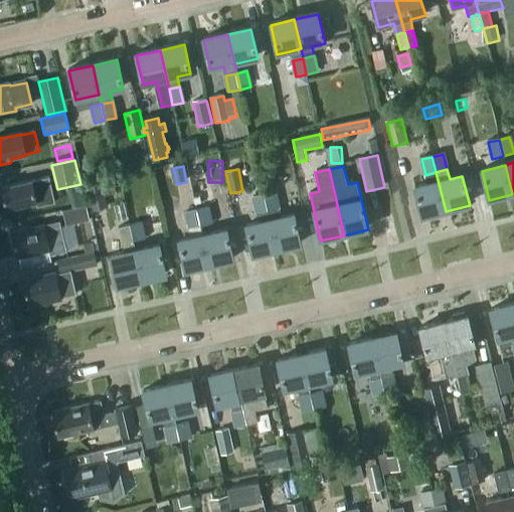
[(427,185),(414,188),(422,217),(446,211),(436,172),(425,175),(427,185)]
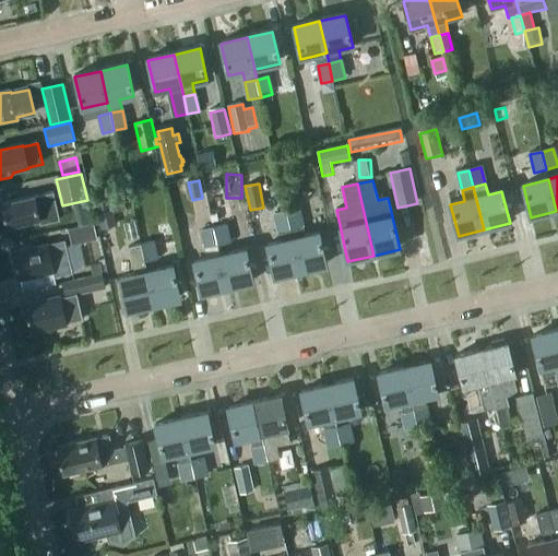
[(54,194),(35,199),(35,198),(2,205),(8,228),(39,221),(40,226),(60,222),(54,194)]
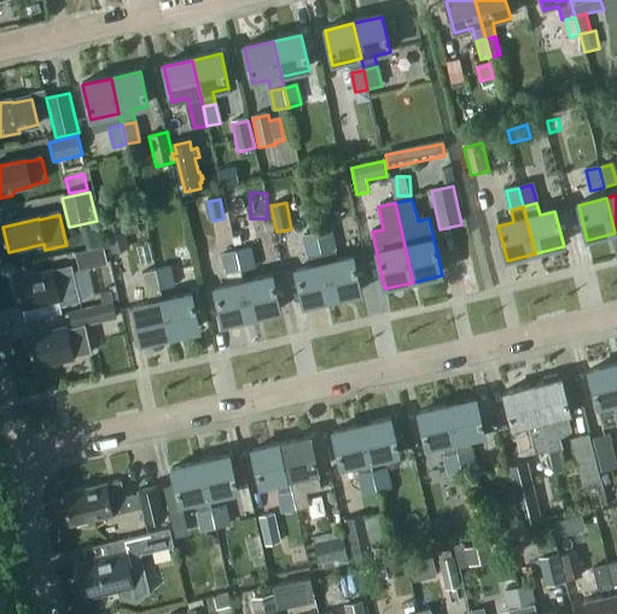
[(106,226),(112,255),(129,251),(126,237),(139,233),(137,218),(106,226)]
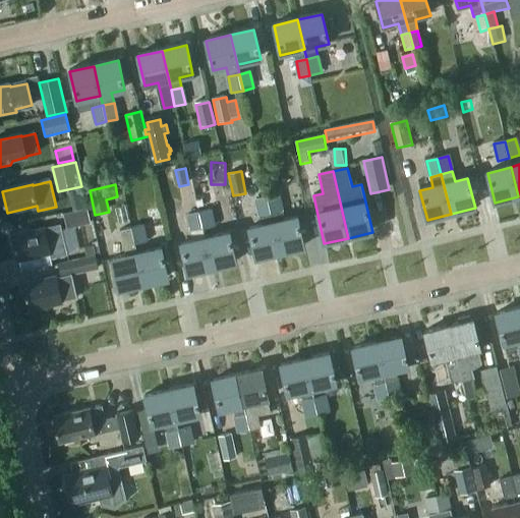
[(279,195),(268,197),(271,214),(282,211),(279,195)]
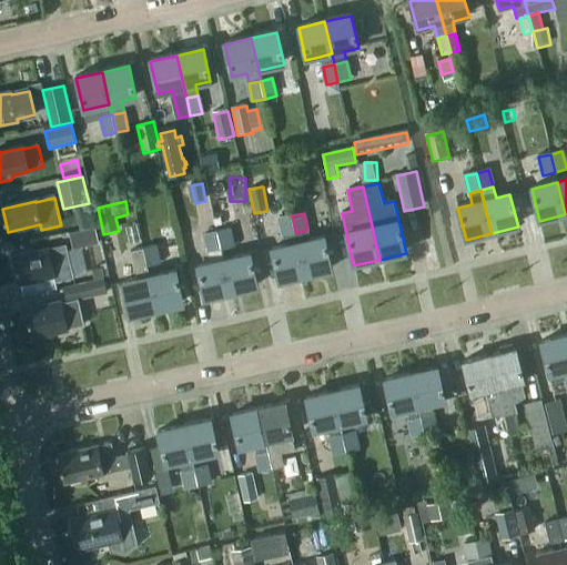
[(292,215),(280,219),(284,235),(295,233),(292,215)]
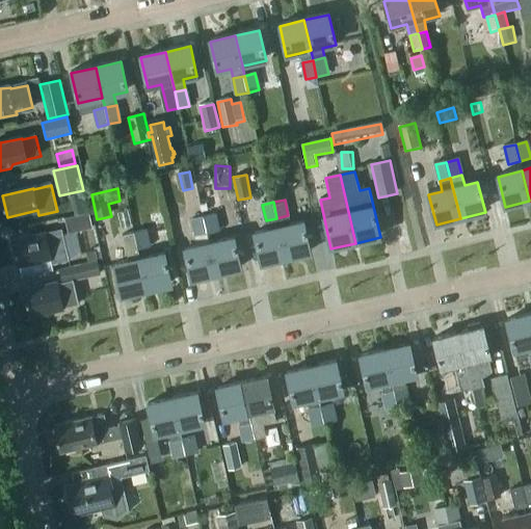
[(89,214),(65,219),(69,234),(93,230),(93,229),(89,214)]
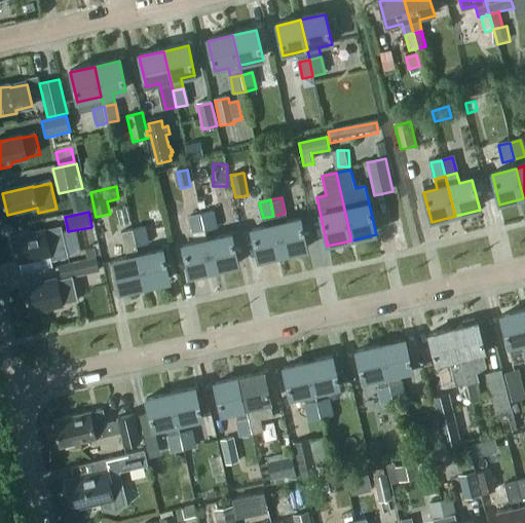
[(213,213),(200,216),(204,232),(216,230),(213,213)]
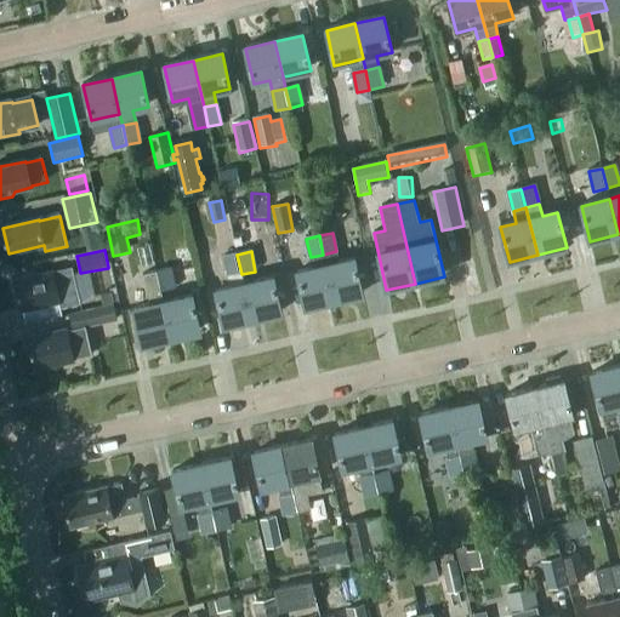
[(336,251),(323,255),(334,302),(363,295),(356,260),(340,263),(336,251)]
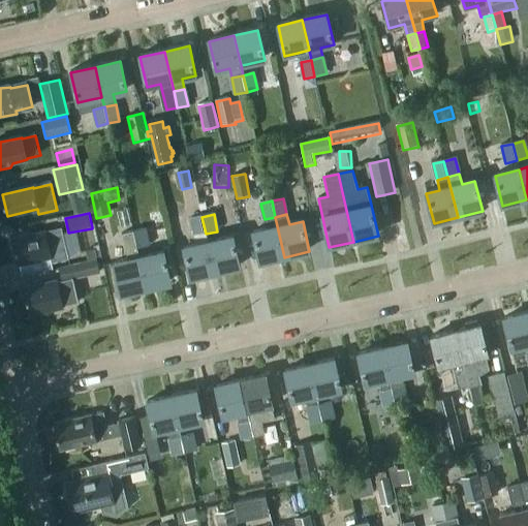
[(195,236),(206,234),(202,217),(191,219),(195,236)]
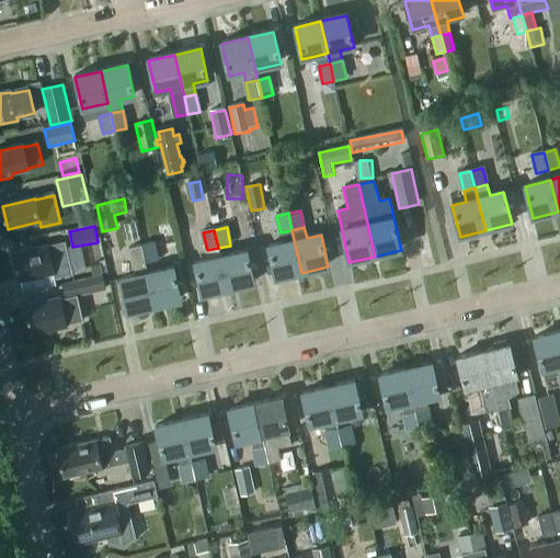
[(283,243),(269,247),(276,279),(301,273),(292,230),(281,232),(283,243)]
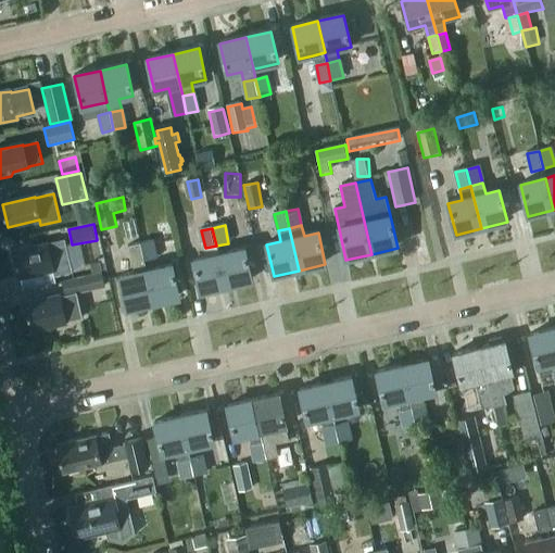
[(48,244),(13,252),(20,279),(53,272),(54,277),(73,273),(65,240),(48,244)]
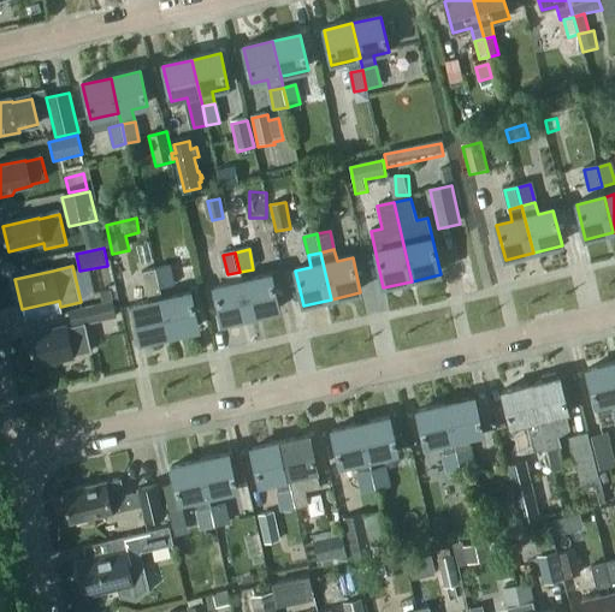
[(169,267),(155,271),(160,289),(172,286),(169,267)]
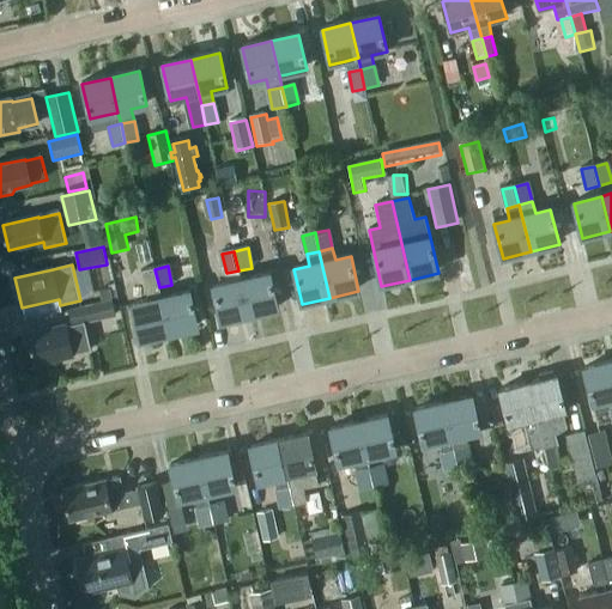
[(149,303),(133,306),(141,341),(170,334),(162,299),(159,287),(155,269),(141,272),(149,303)]
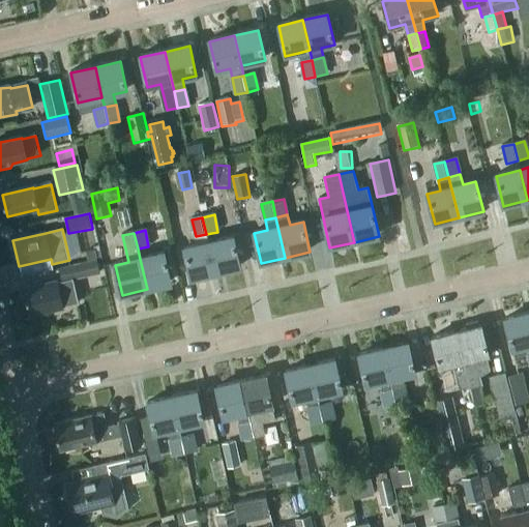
[(233,238),(208,243),(215,273),(240,268),(233,238)]
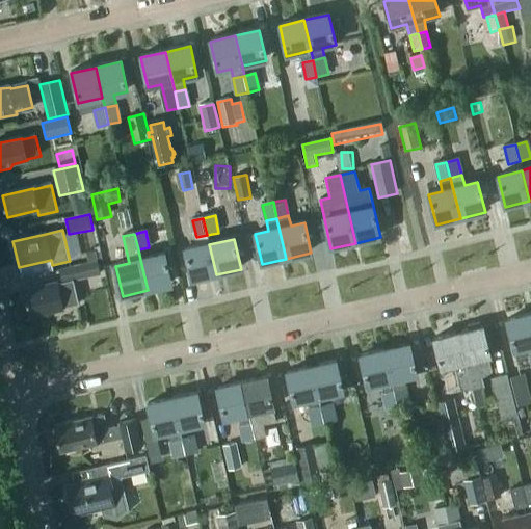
[(198,246),(185,249),(192,280),(216,274),(209,244),(198,246)]
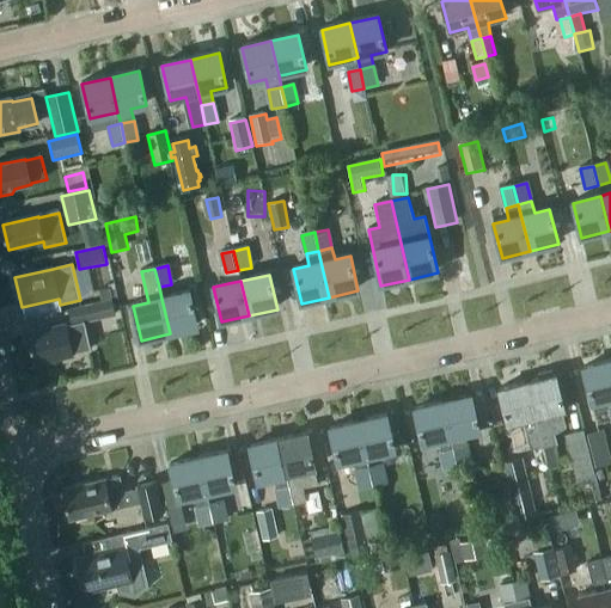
[(190,293),(162,299),(170,333),(197,327),(190,293)]
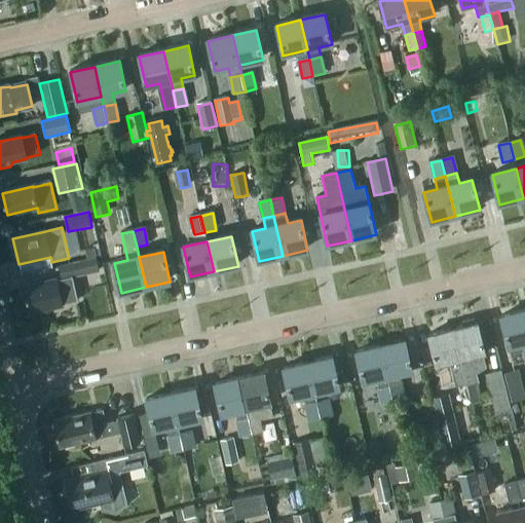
[(74,264),(76,277),(101,272),(98,259),(74,264)]
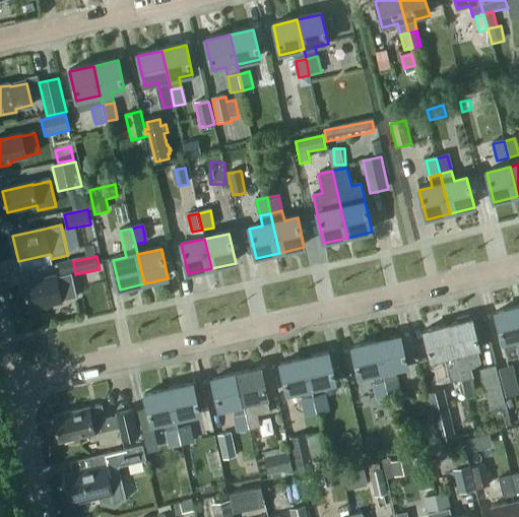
[(72,273),(23,284),(29,310),(77,299),(72,273)]
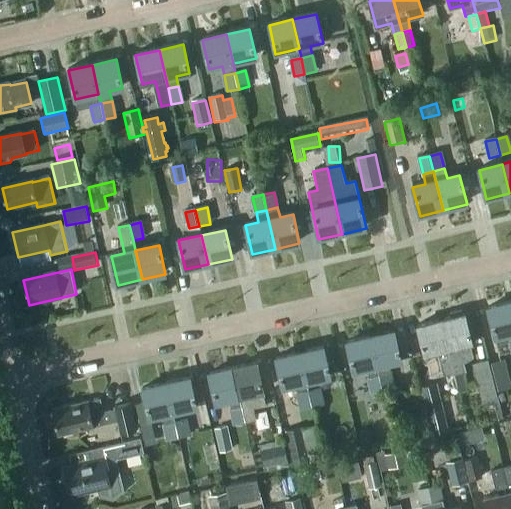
[(510,303),(488,309),(495,338),(508,334),(510,344),(510,303)]
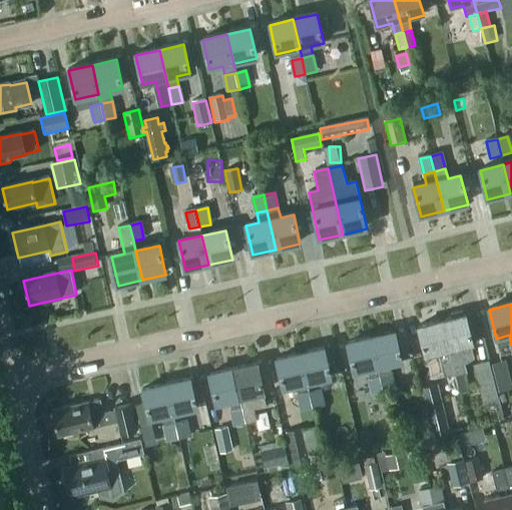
[(465,316),(463,316),(462,312),(451,315),(452,319),(442,322),(449,351),(456,376),(466,373),(464,365),(474,360),(470,345),(473,345),(465,316)]
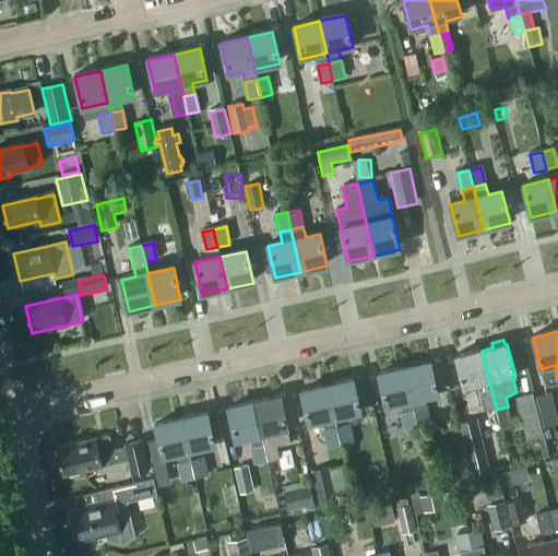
[(478,385),(481,395),(485,412),(497,410),(489,382),(482,351),(455,357),(464,389),(478,385)]
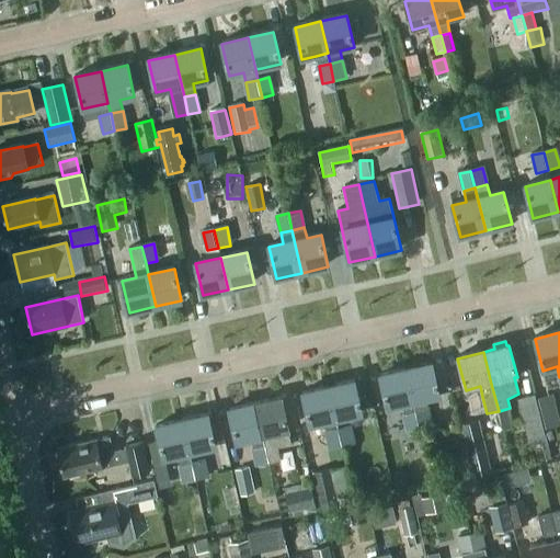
[(432,364),(406,371),(413,402),(415,412),(427,410),(425,399),(440,396),(432,364)]
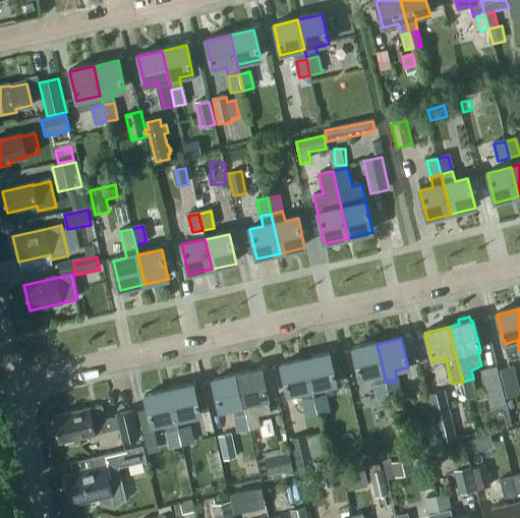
[(377,344),(353,349),(360,379),(372,376),(376,386),(386,383),(384,373),(377,344)]
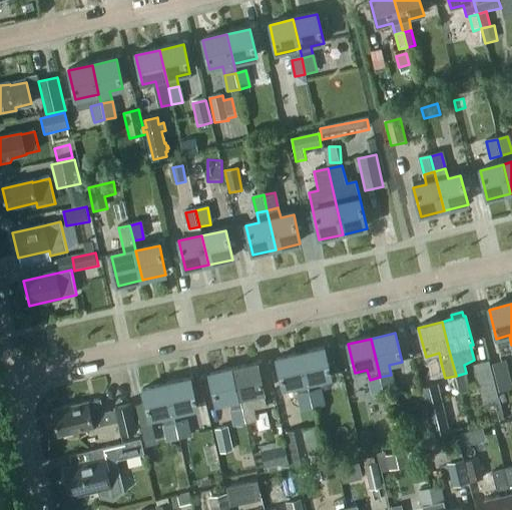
[(325,349),(301,355),(308,384),(318,381),(331,378),(325,349)]
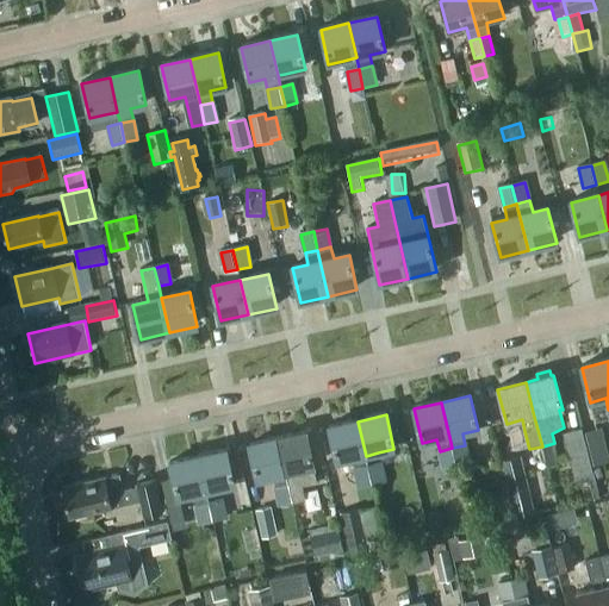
[(358,422),(329,428),(337,462),(353,458),(355,469),(368,467),(366,456),(358,422)]
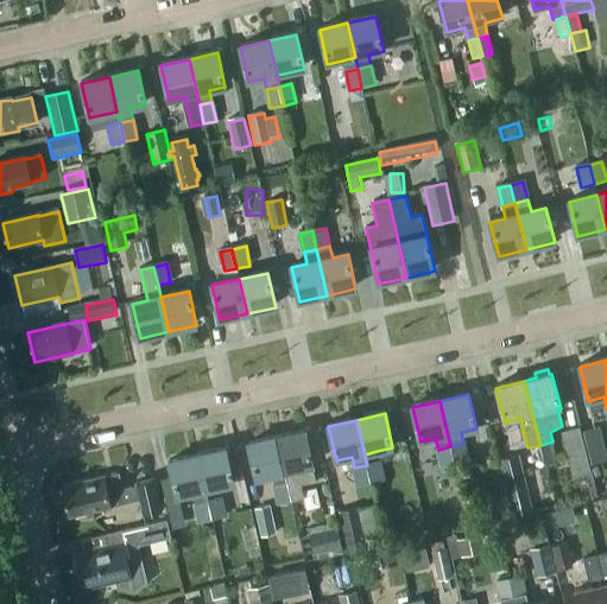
[(592,472),(580,428),(562,433),(573,477),(579,476),(580,481),(588,478),(587,474),(592,472)]
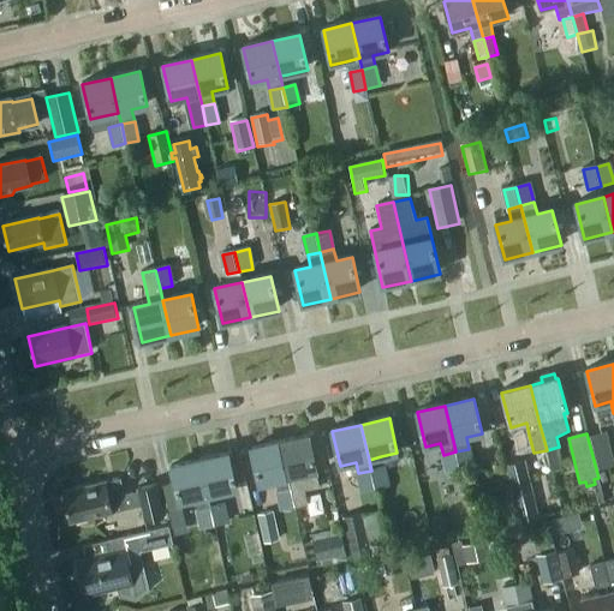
[(309,436),(280,443),(288,478),(291,490),(294,508),(308,505),(305,492),(321,489),(316,471),(309,436)]
